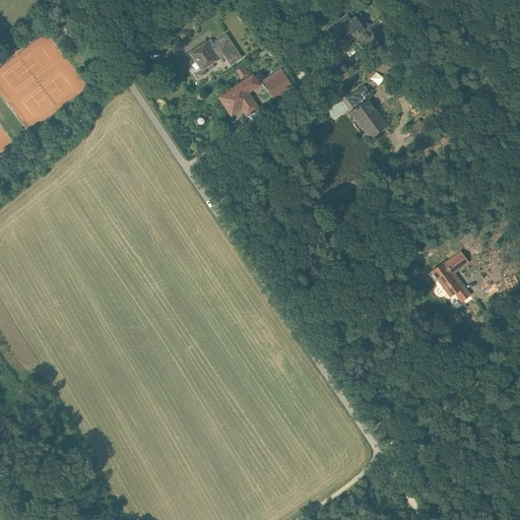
[(355,16),(352,18),(348,13),(327,29),(334,40),(338,37),(339,37),(339,36),(345,44),(365,29),(355,16)]
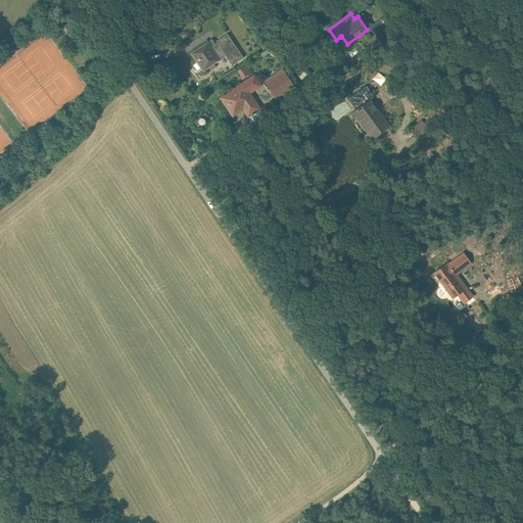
[(378,40),(386,35),(388,33),(387,32),(389,30),(383,20),(381,21),(380,20),(369,28),(378,40)]
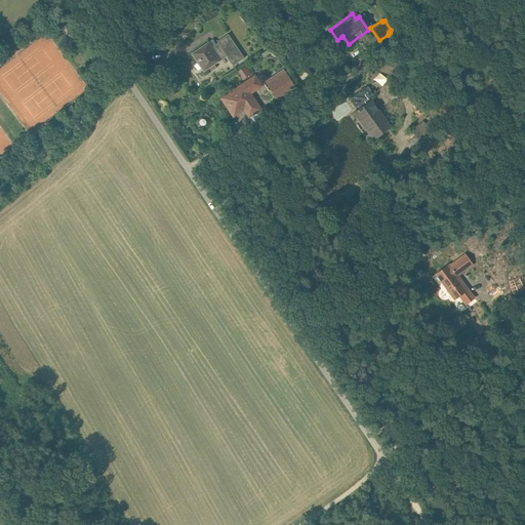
[(226,55),(233,66),(244,58),(228,34),(217,41),(217,43),(215,44),(212,39),(207,42),(208,43),(192,53),(197,63),(200,61),(206,70),(220,59),(220,58),(226,55)]
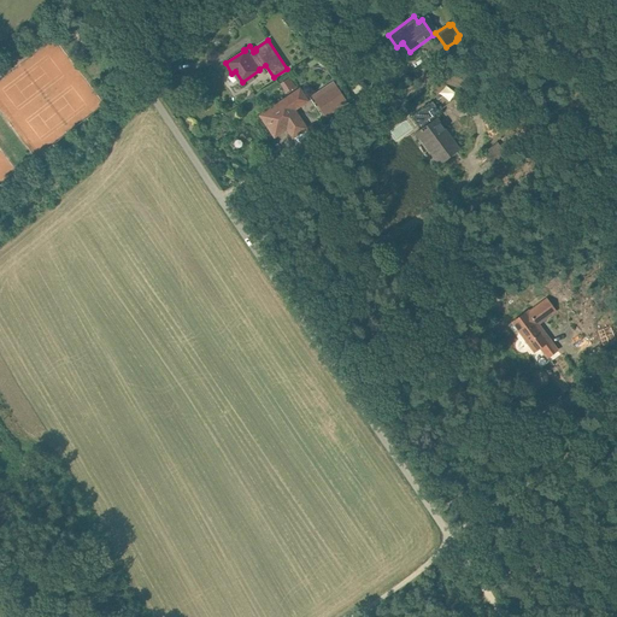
[(295,87),(289,77),(280,84),(286,93),(295,87)]
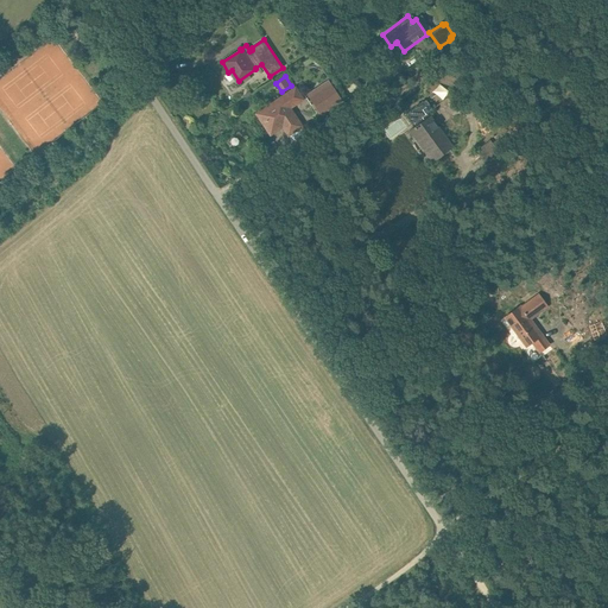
[(310,99),(321,114),(341,101),(327,81),(306,94),(309,99),(310,99)]
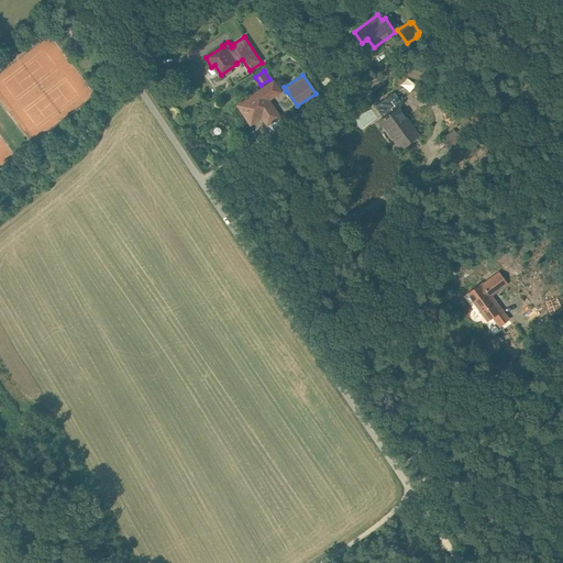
[(267,125),(279,117),(268,100),(280,92),(273,81),(238,106),(243,114),(246,112),(254,122),(262,118),(267,125)]
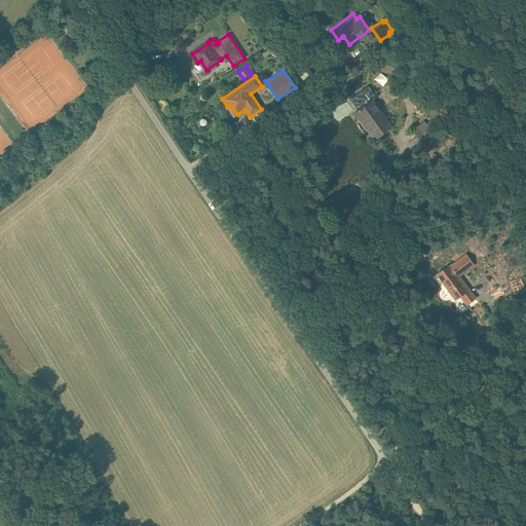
[(375,139),(391,127),(372,101),(371,101),(369,98),(373,95),(368,87),(350,100),(357,107),(358,107),(360,110),(355,113),(375,139)]
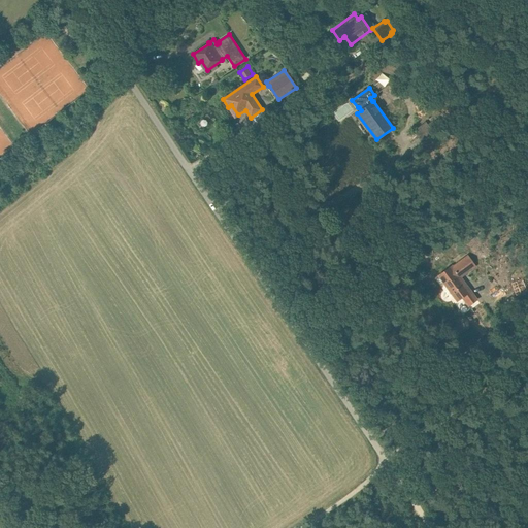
[(440,114),(426,125),(425,123),(413,131),(421,142),(432,134),(447,124),(440,114)]
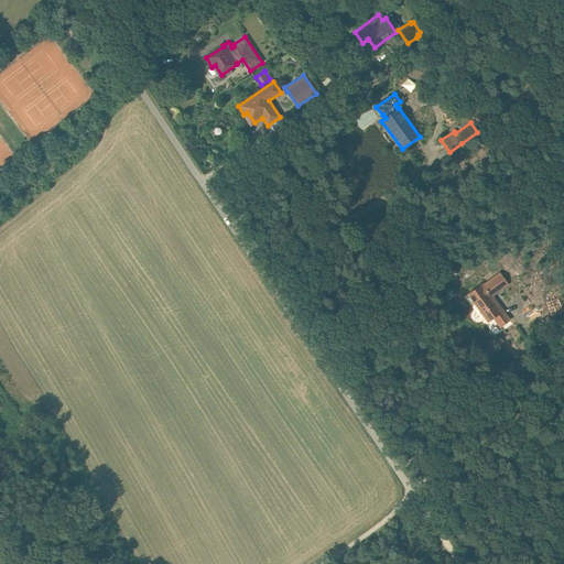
[(488,322),(494,317),(500,327),(510,321),(492,296),(508,284),(499,273),(484,284),(483,284),(468,294),(469,296),(465,299),(472,307),(476,305),(488,322)]
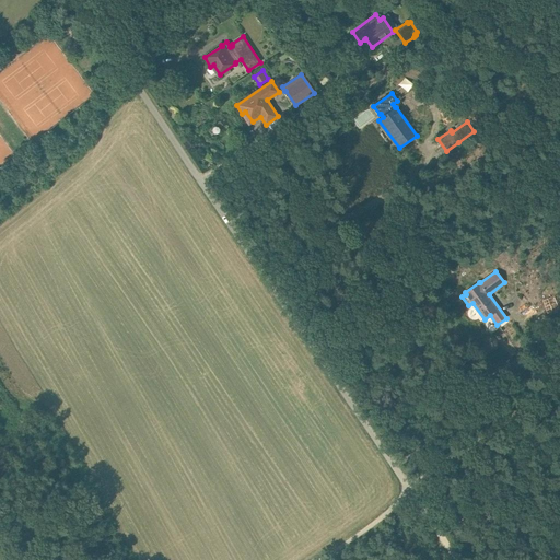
[(544,302),(550,322),(559,317),(559,314),(555,299),(544,302)]
